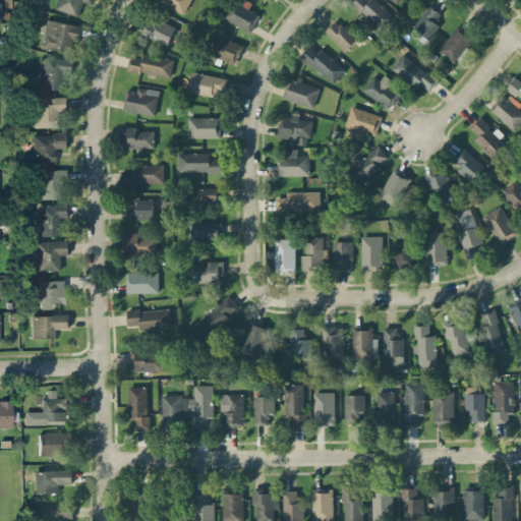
[(58,0),(56,9),(79,14),(82,2),(92,4),(92,0),(58,0)]
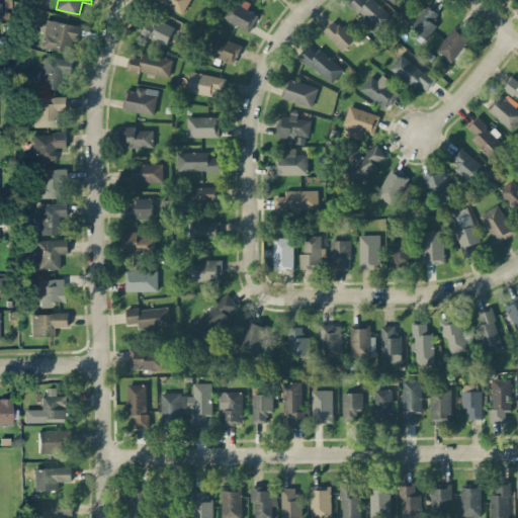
[(157,0),(182,14),(189,0),(157,0)]
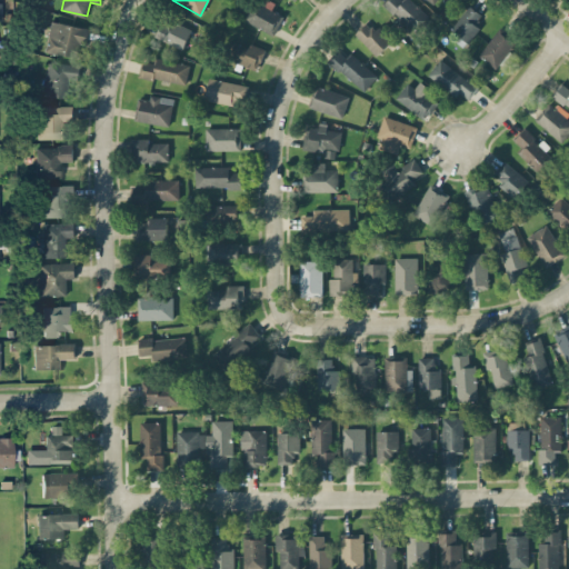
[(397,33),(407,23),(421,38),(435,23),(410,0),(386,0),(382,3),(398,18),(390,27),(397,33)]
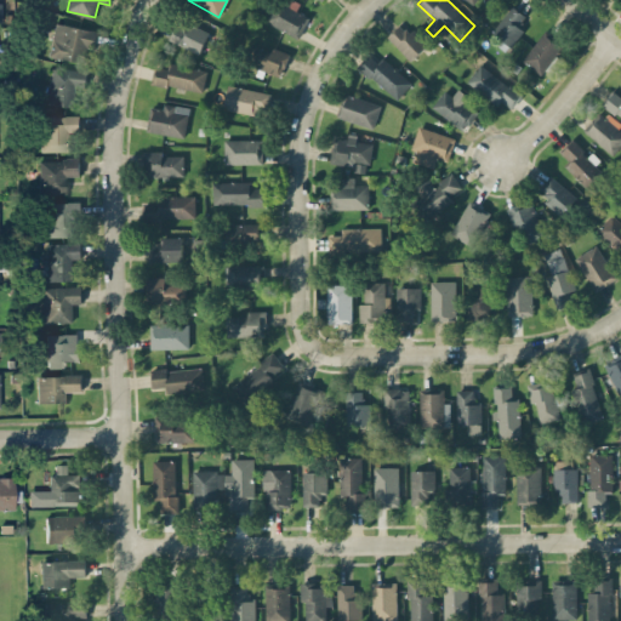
[(265,23),(301,36),(309,15),(274,1),(265,23)]
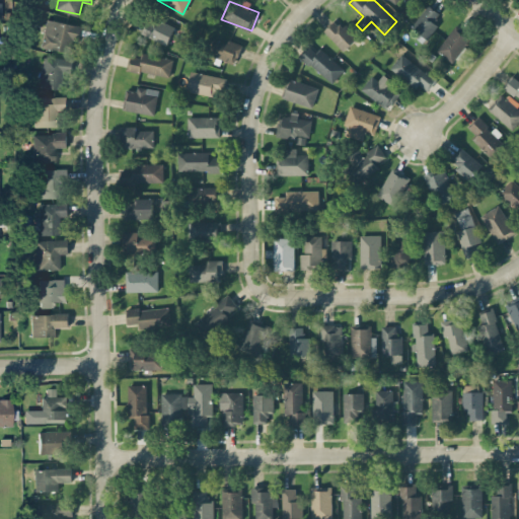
[(441,14),(426,4),(413,26),(428,35),(441,14)]
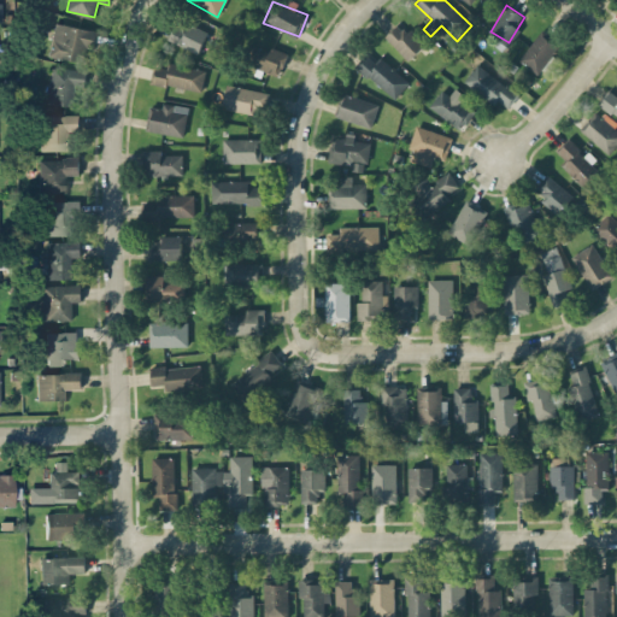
[(207,31),(177,18),(168,40),(199,53),(207,31)]
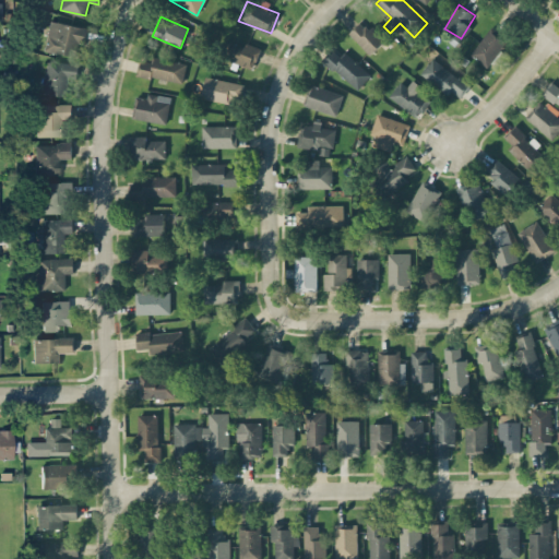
[(79,43),(84,44),(87,28),(49,20),(44,49),(75,57),(79,43)]
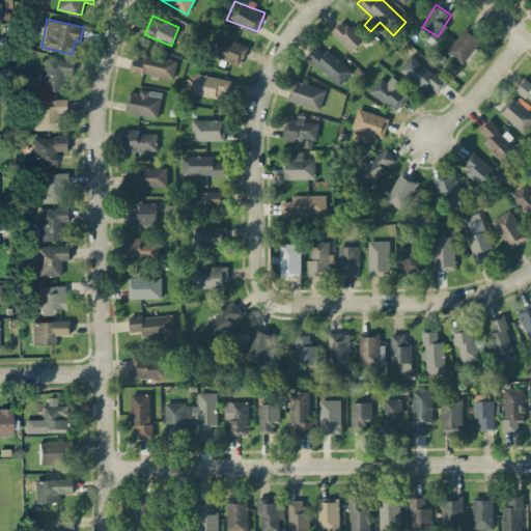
[(351,52),(364,39),(344,19),(331,31),(351,52)]
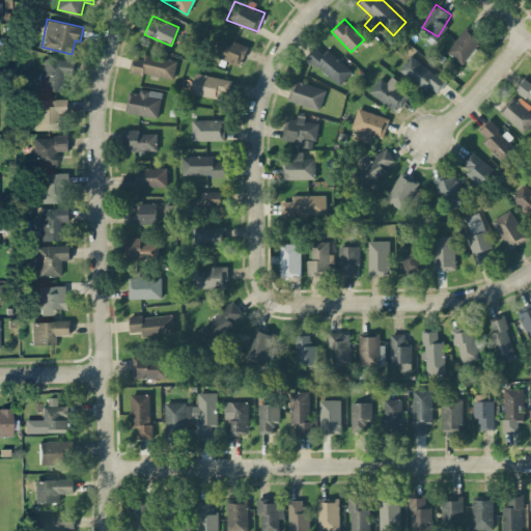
[(464,63),(482,37),(466,25),(447,52),(464,63)]
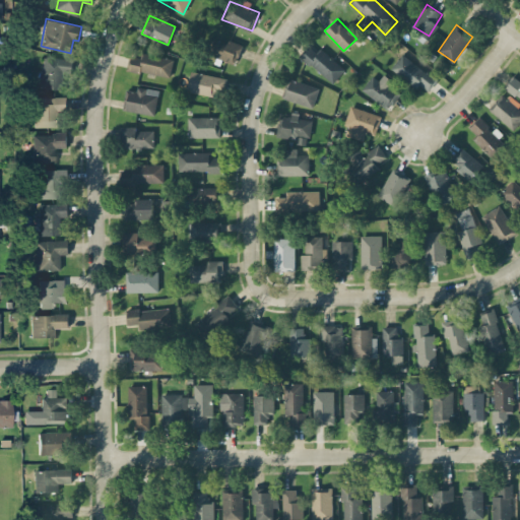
[(242,46),(210,36),(204,54),(236,64),(242,46)]
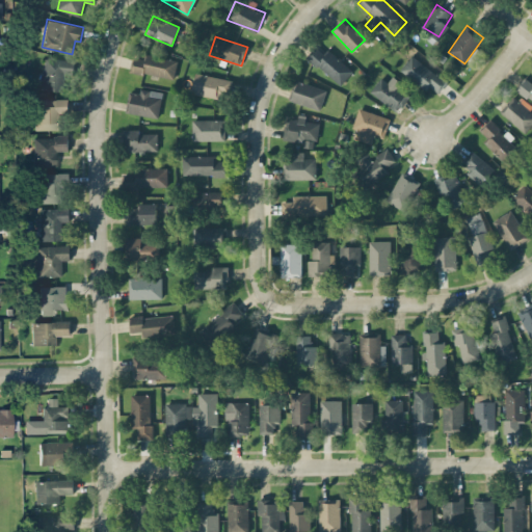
[(307,60),(342,84),(353,69),(327,51),(325,54),(316,47),(307,60)]
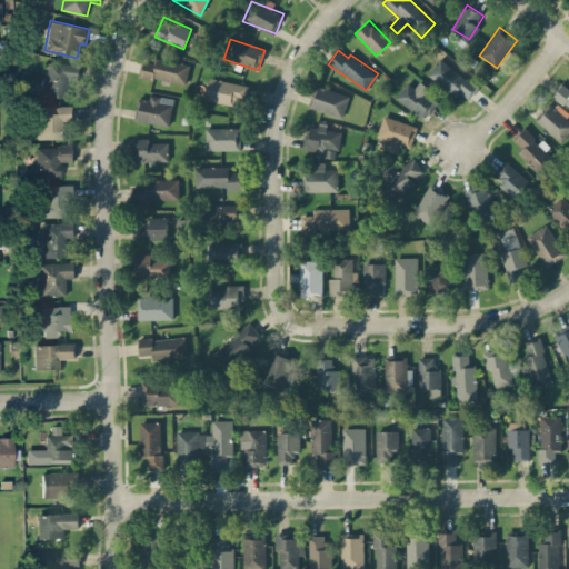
[(140,75),(185,86),(190,66),(155,57),(153,63),(143,61),(140,75)]
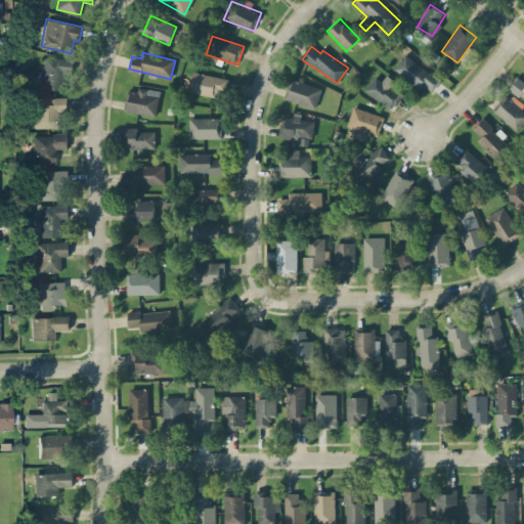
[(393,72),(422,88),(423,86),(433,92),(441,78),(403,54),(393,72)]
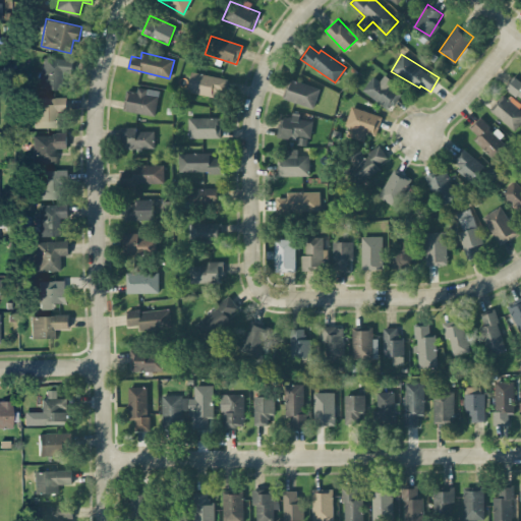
[(66,59),(44,56),(41,88),(63,90),(66,59)]
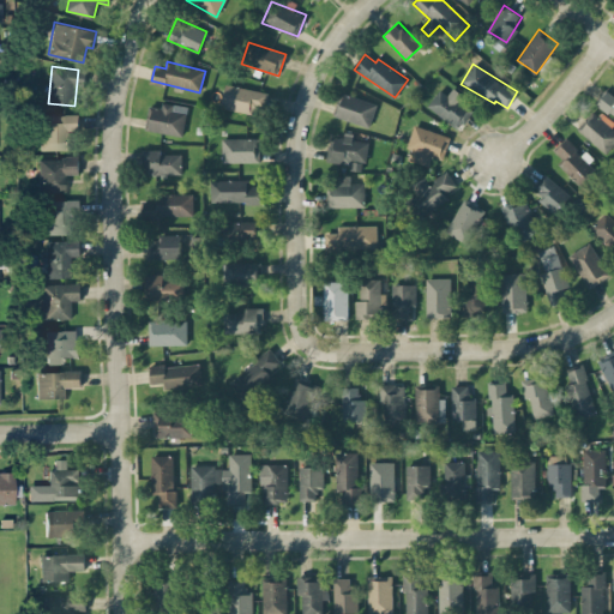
[(220,107),(262,115),(266,92),(224,84),(220,107)]
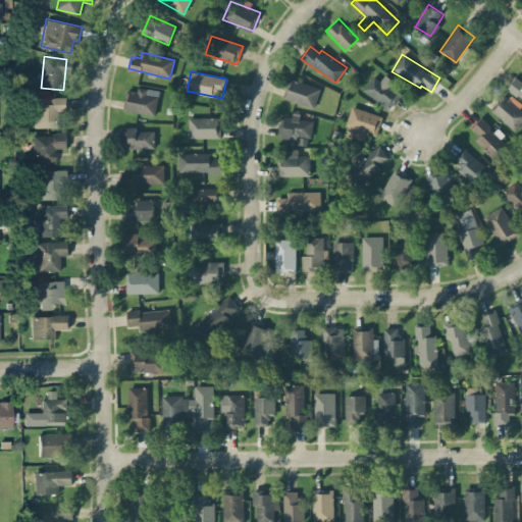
[(374,75),(363,90),(389,110),(404,92),(383,76),(380,81),(374,75)]
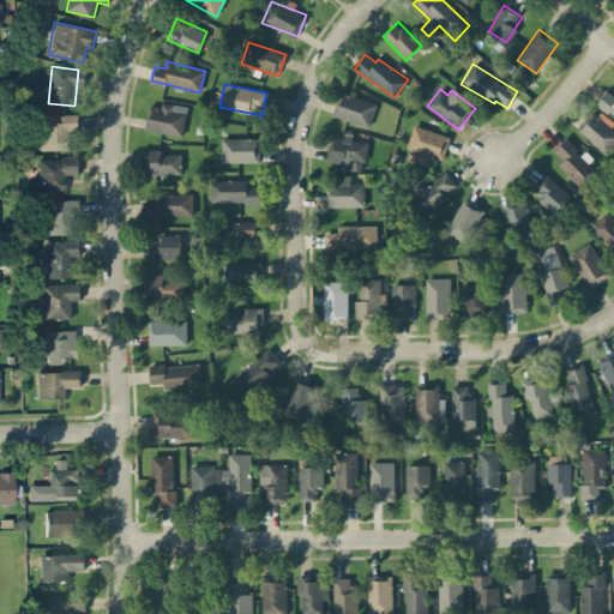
[(377,103),(341,91),(332,115),(369,127),(377,103)]
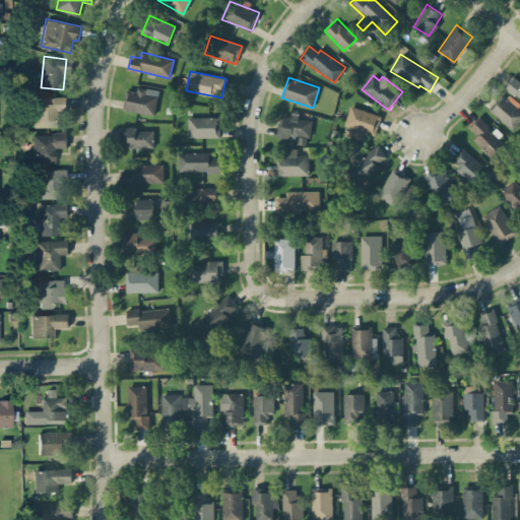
[(519,82),(513,77),(505,88),(519,100),(519,82)]
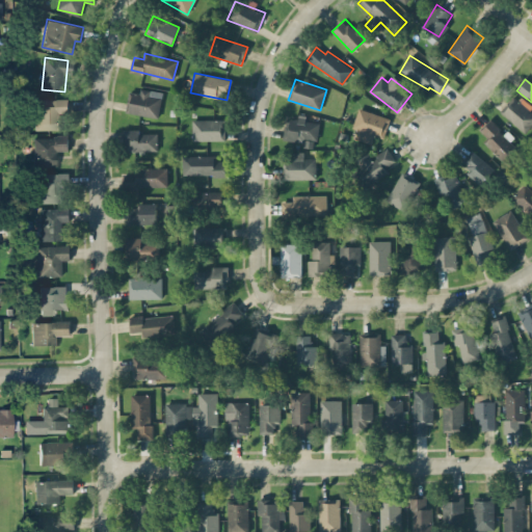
[(161,91),(139,88),(139,92),(128,91),(126,113),(158,116),(161,91)]
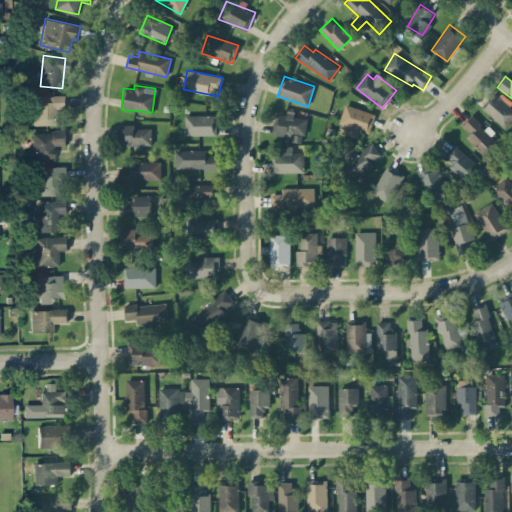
[(481,109),(506,129),(511,121),(511,107),(494,93),(481,109)]
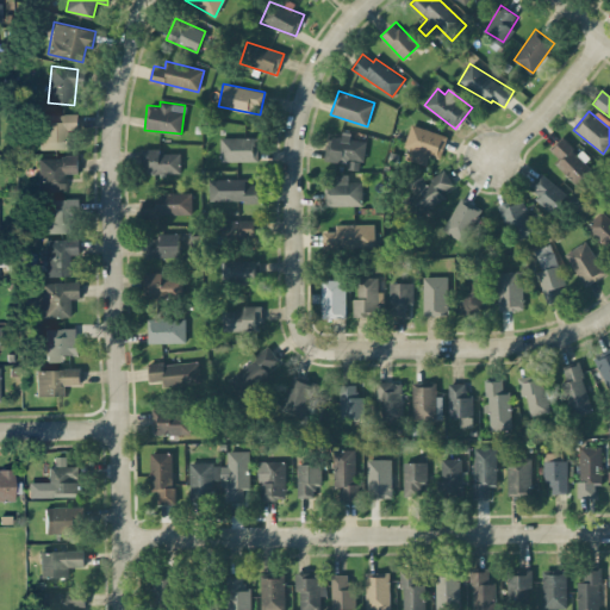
[(68,148),(68,130),(78,130),(78,113),(39,113),(41,148),(68,148)]
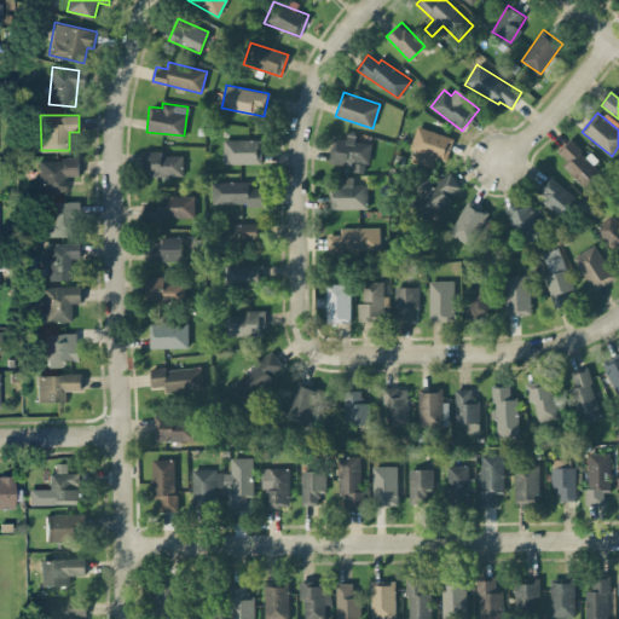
[(437,158),(446,161),(453,137),(416,126),(410,149),(415,151),(412,162),(433,168),(437,158)]
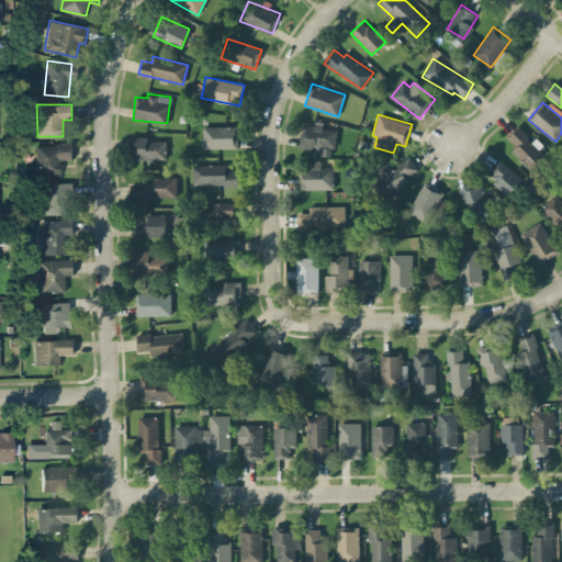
[(302,124),(299,148),(321,150),(321,155),(333,156),(336,130),(317,127),(317,126),(302,124)]
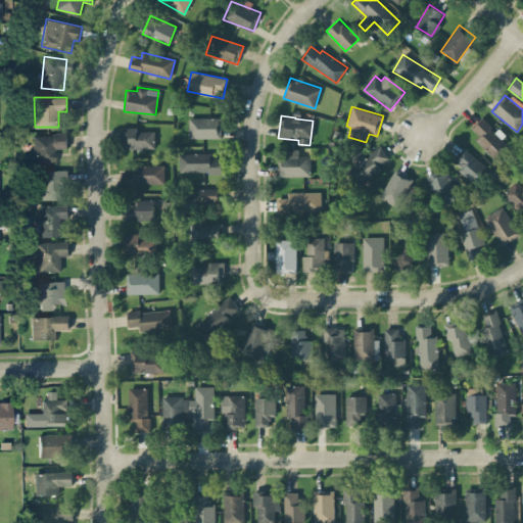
[(221,117),(189,117),(189,138),(221,138),(221,117)]
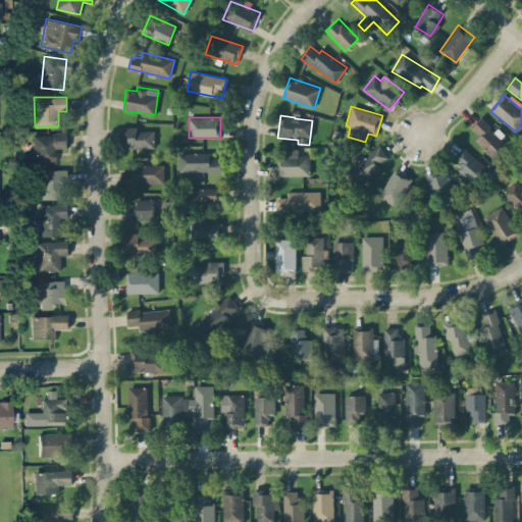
[(475,141),(497,162),(510,148),(494,134),(497,132),(481,117),(471,128),(479,136),(475,141)]
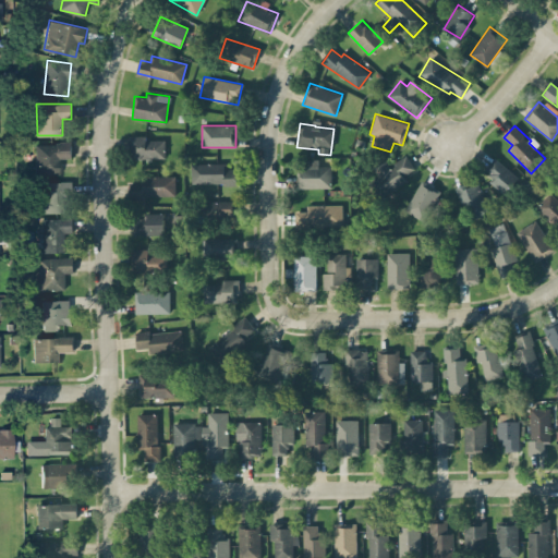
[(129,136),(129,159),(165,158),(164,140),(145,140),(145,135),(129,136)]
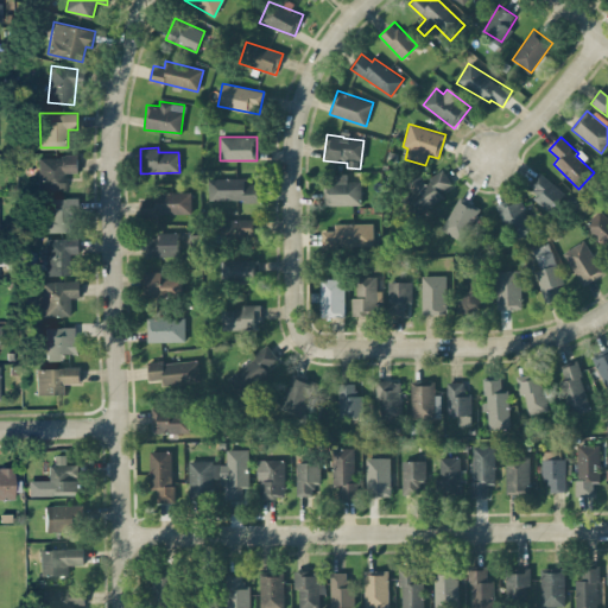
[(38,156),(38,190),(64,190),(63,172),(77,172),(77,156),(38,156)]
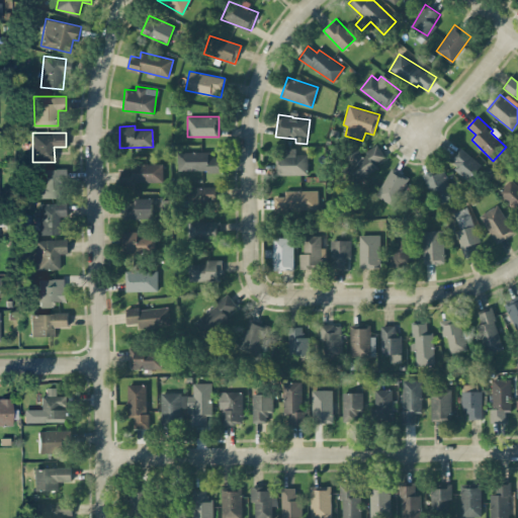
[(346,156),(351,163),(346,166),(355,182),(379,168),(376,162),(384,157),(377,145),(361,154),(358,149),(346,156)]
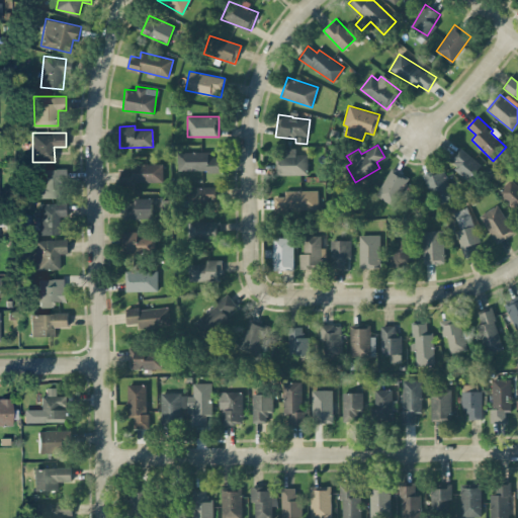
[(479,172),(488,179),(493,173),(458,146),(449,158),(457,164),(453,169),(470,182),(479,172)]
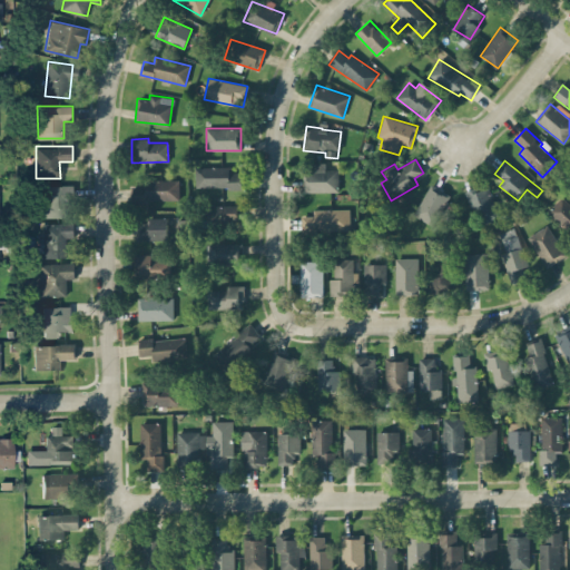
[(325,169),(325,163),(314,163),(314,169),(303,170),(304,193),(337,192),(337,169),(325,169)]
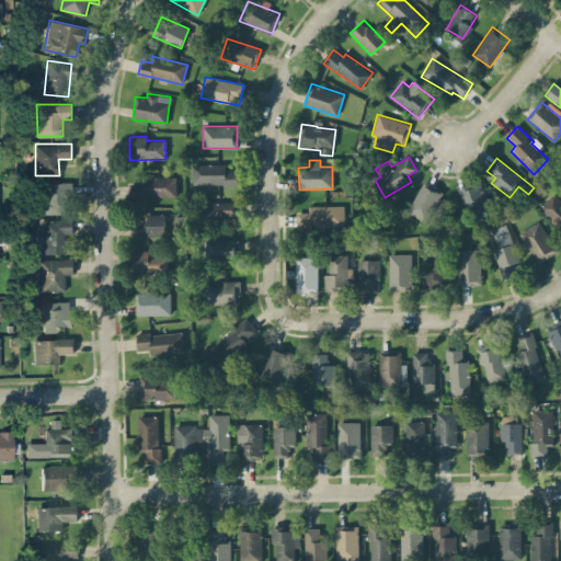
[(227,164),(192,164),(192,184),(238,185),(238,170),(227,170),(227,164)]
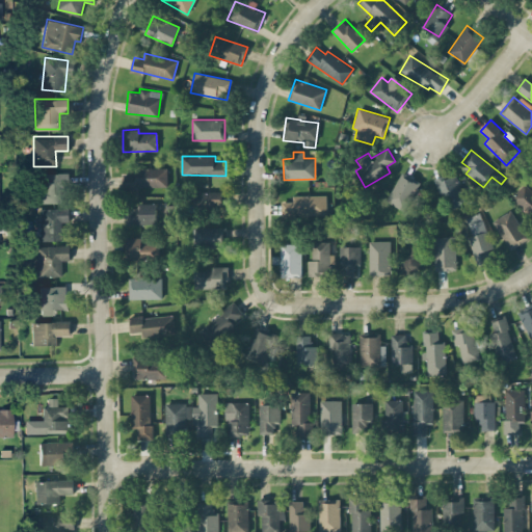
[(123,188),(167,187),(166,167),(133,168),(133,174),(123,174),(123,188)]
